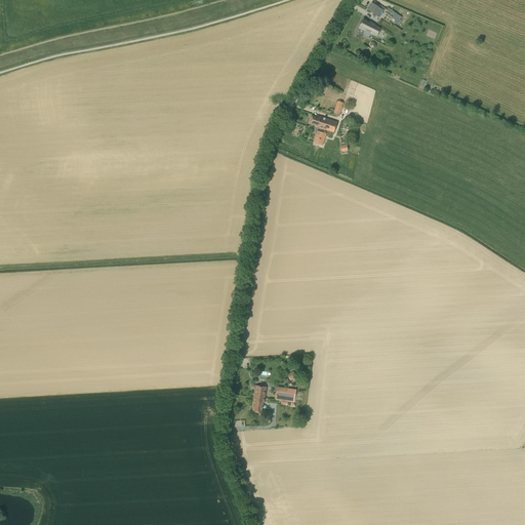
[(378,17),(382,10),(371,3),(367,9),(378,17)]
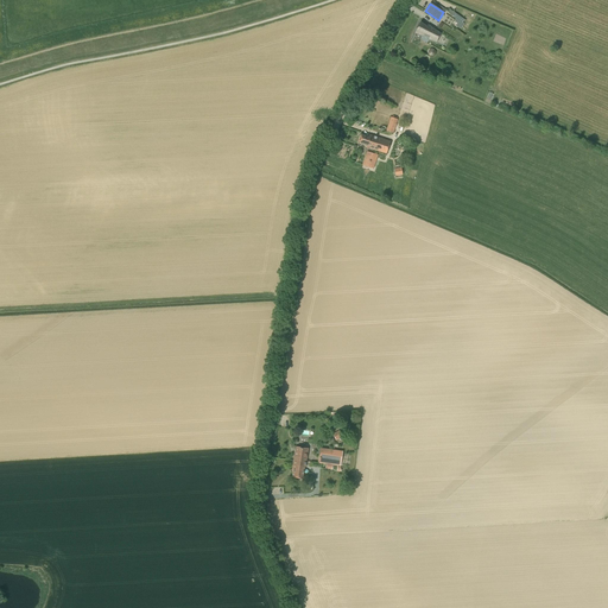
[(456,24),(460,26),(466,19),(456,13),(454,17),(456,18),(455,20),(457,23),(456,24)]
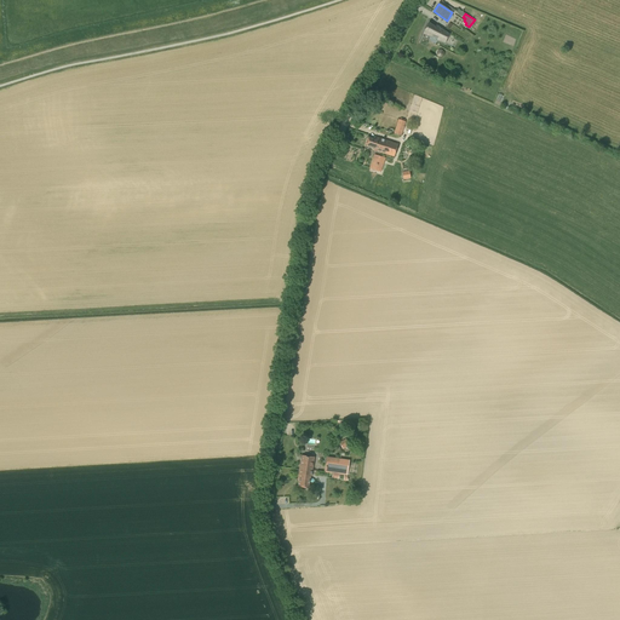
[(437,39),(445,41),(449,34),(442,29),(442,30),(440,29),(441,28),(436,26),(435,27),(429,23),(424,34),(431,36),(432,34),(438,36),(438,38),(437,39)]
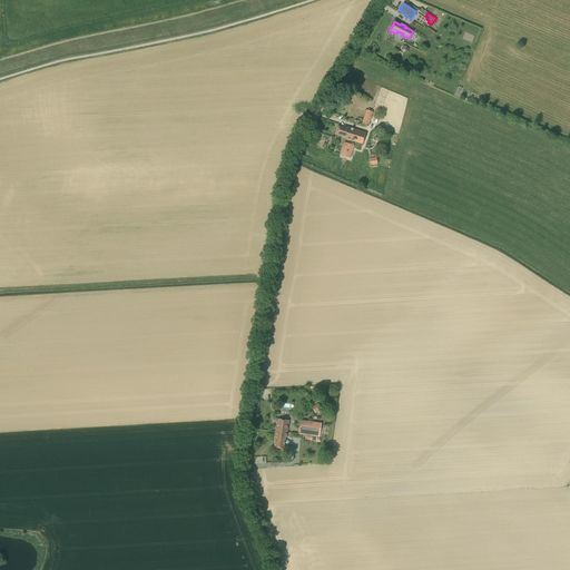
[(369,125),(373,111),(366,110),(362,123),(369,125)]
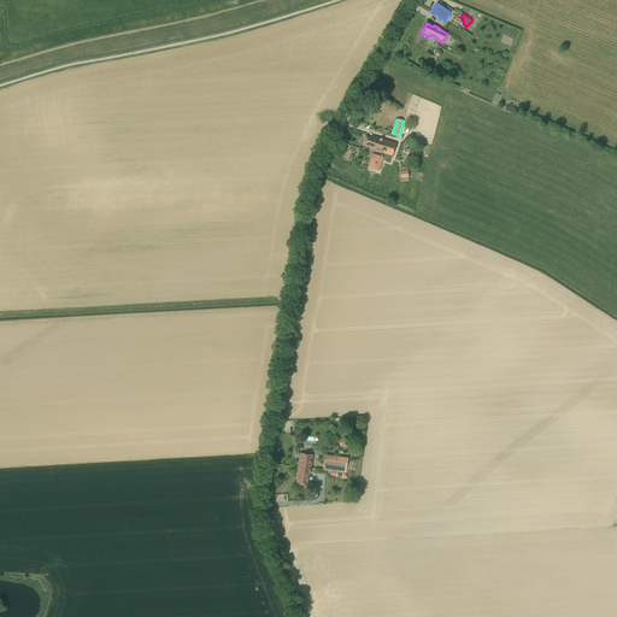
[(392,156),(395,144),(375,136),(374,139),(366,136),(364,144),(372,147),(371,150),(392,156)]
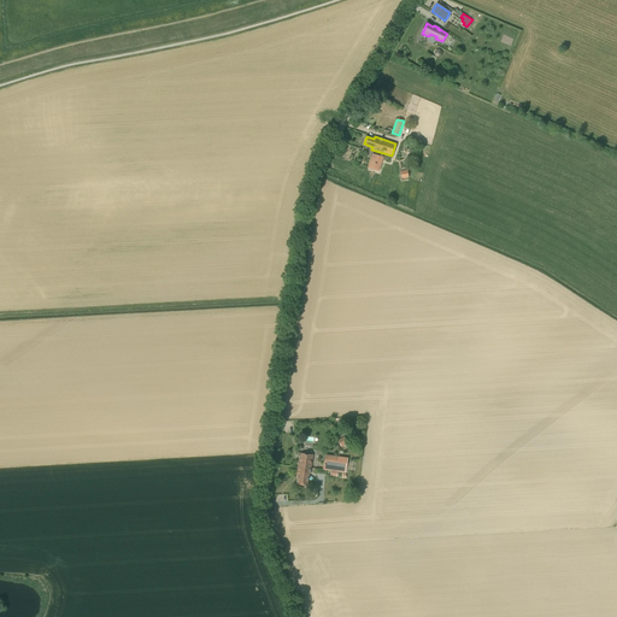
[(378,171),(383,157),(372,153),(368,168),(378,171)]
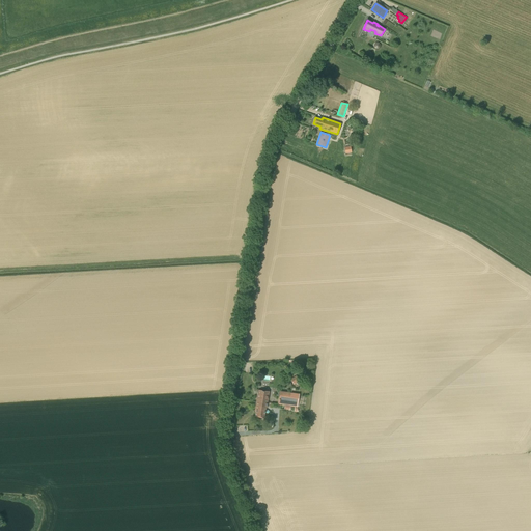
[(299,382),(297,376),(290,379),(294,385),(299,382)]
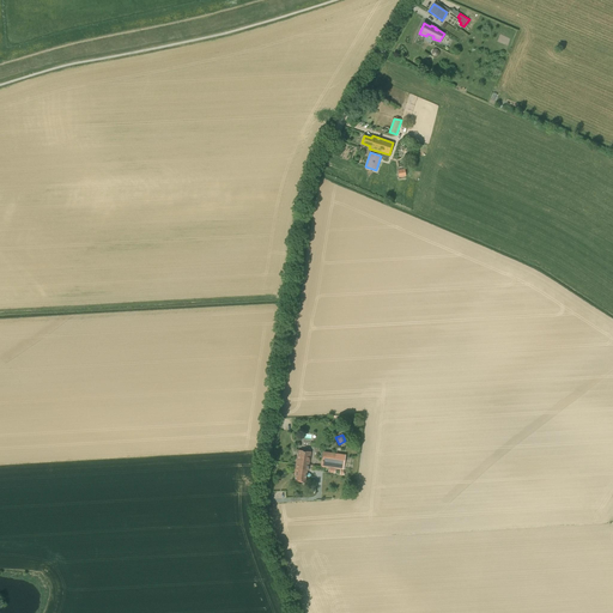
[(296,463),(309,466),(310,451),(298,450),(296,463)]
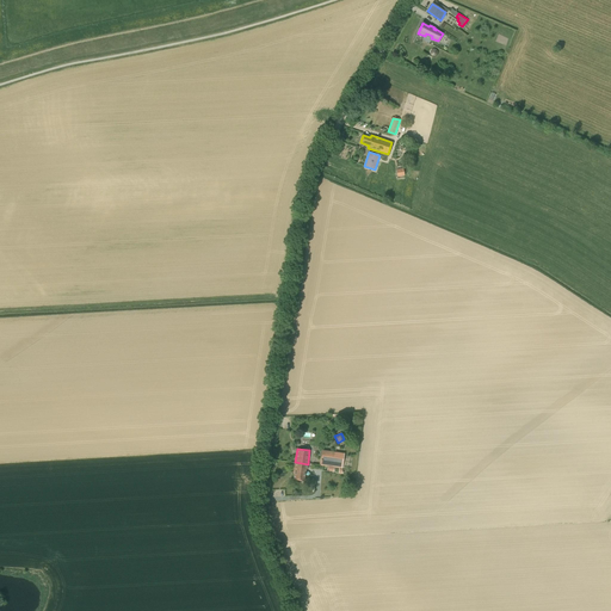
[(343,469),(344,454),(321,450),(319,466),(343,469)]
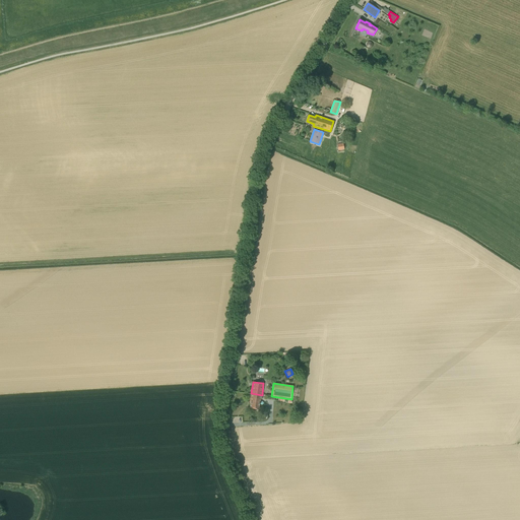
[(252,401),(251,400),(250,408),(259,409),(260,402),(259,402),(259,399),(261,399),(262,395),(251,393),(250,398),(252,398),(252,401)]
